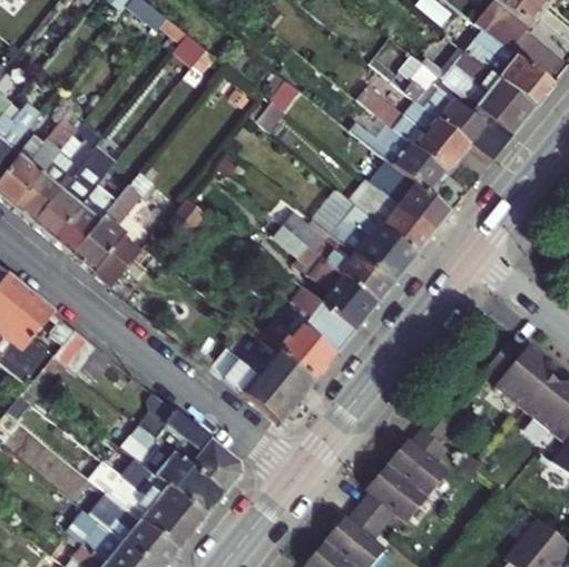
[(107,0),(121,11),(126,7),(130,0),(107,0)]
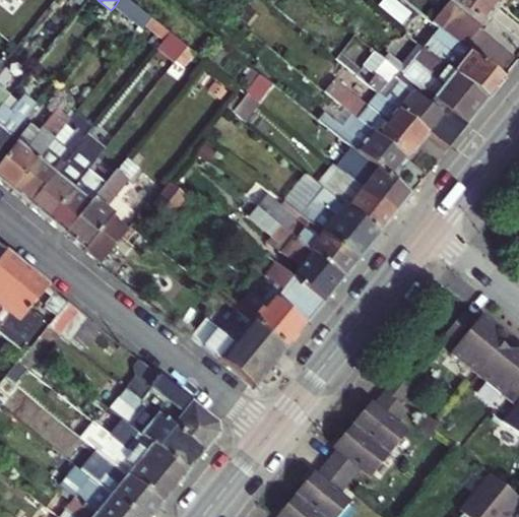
[(151,16),(131,0),(119,0),(115,6),(142,27),(145,23),(151,16)]
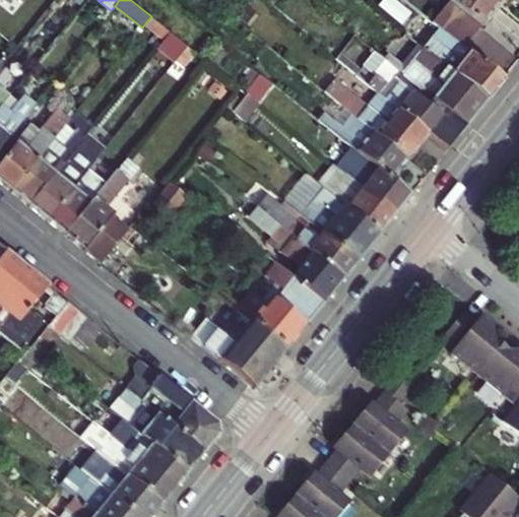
[(434,0),(446,10),(436,22),(441,26),(466,47),(502,4),(497,0),(434,0)]
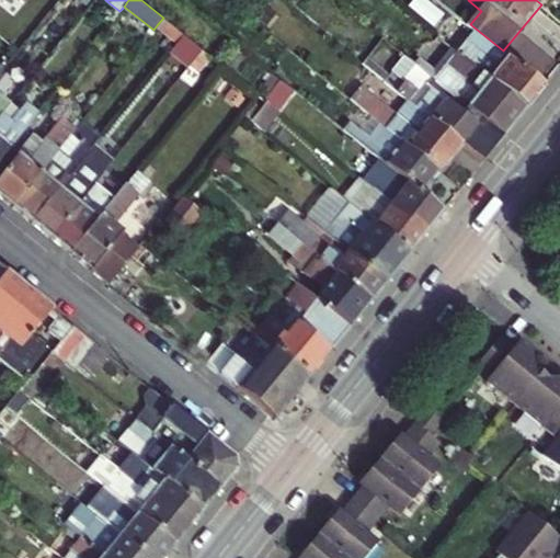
[(183,33),(163,18),(157,25),(176,42),(183,33)]
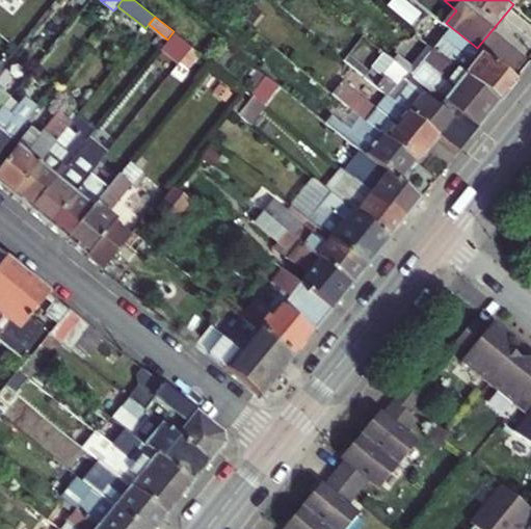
[(434,47),(501,100),(516,81),(477,48),(451,27),(434,47)]
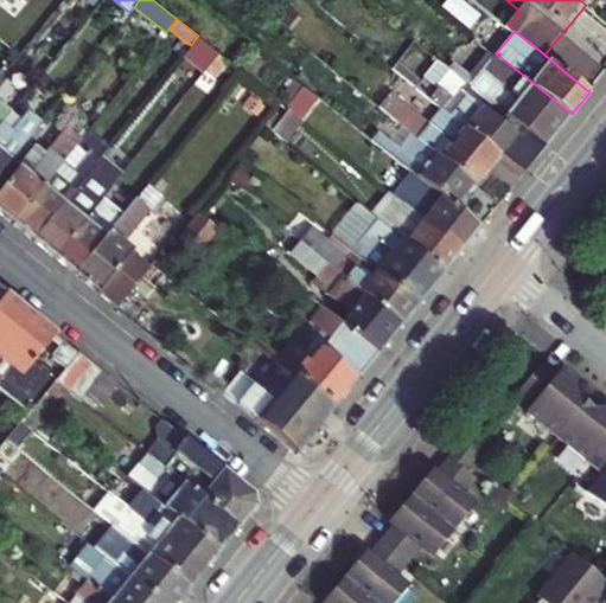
[(203,71),(206,68),(219,52),(198,36),(191,45),(183,56),(203,71)]
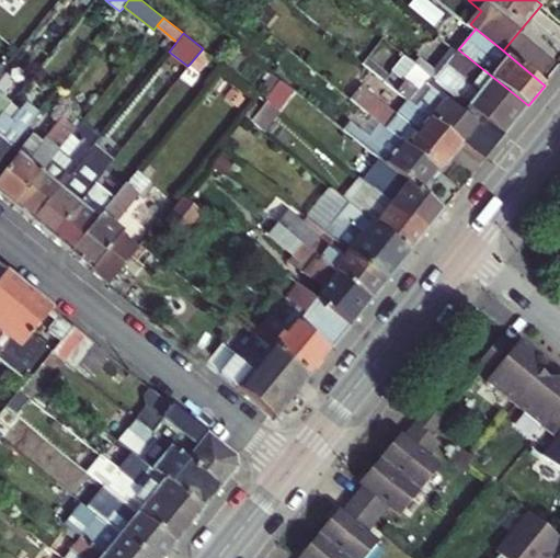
[(458,49),(440,34),(431,44),(450,59),(458,49)]
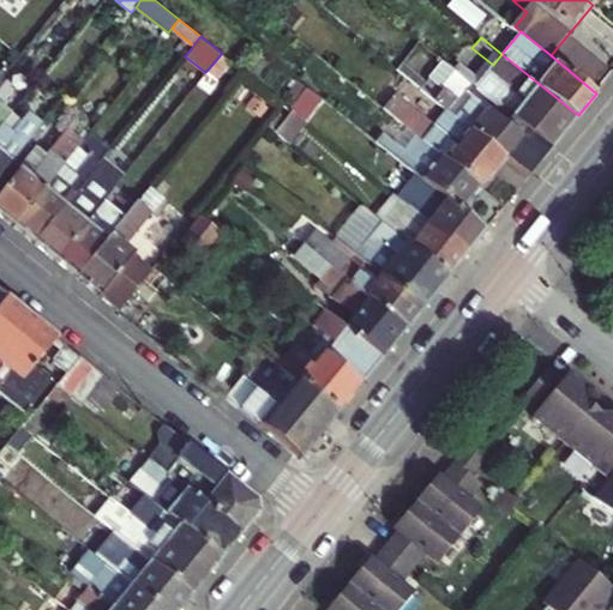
[(222,53),(209,68),(218,77),(232,60),(222,53)]
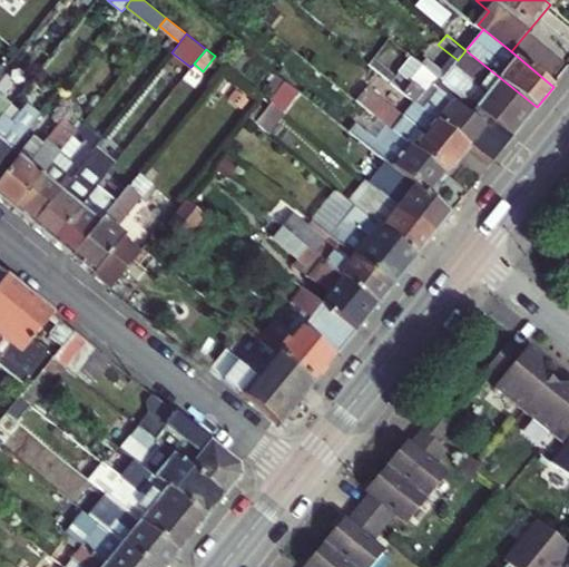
[(442,79),(513,136),(537,107),(466,50),(458,60),(442,79)]
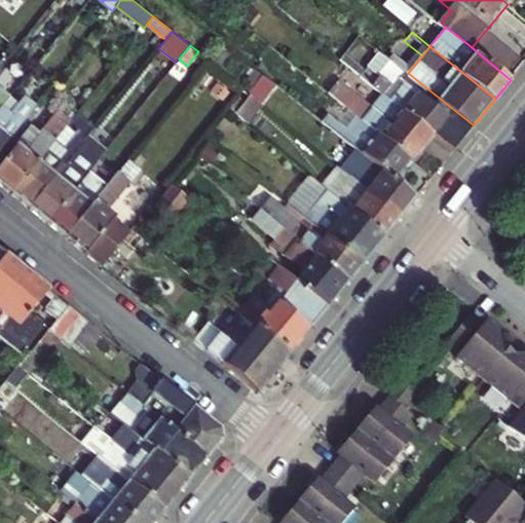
[(392,84),(405,69),(382,51),(369,67),(346,49),(341,57),(374,83),(381,75),(392,84)]
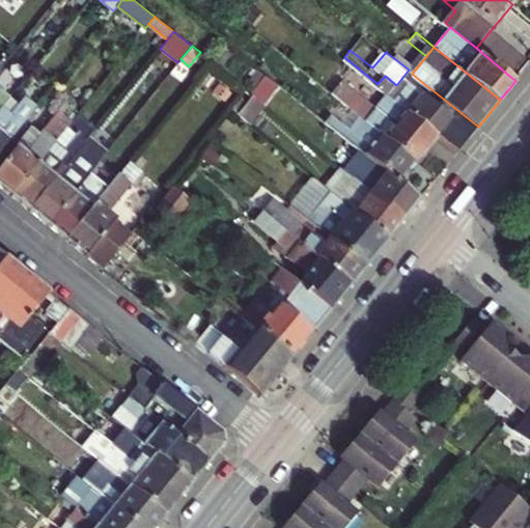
[(245,82),(253,88),(265,74),(257,67),(245,82)]
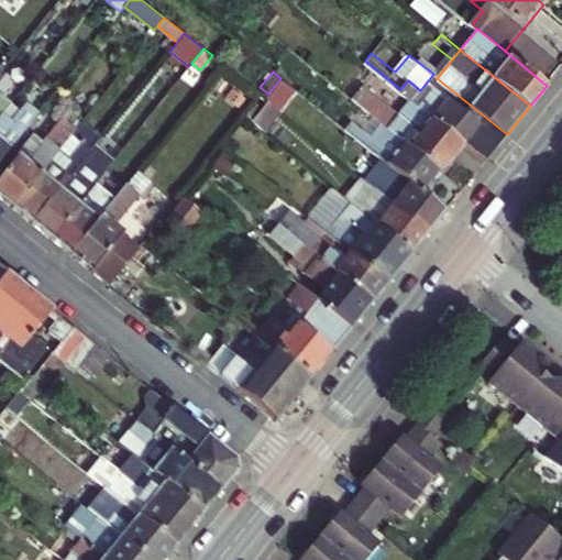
[(465,141),(487,158),(507,134),(437,78),(433,74),(420,90),(408,80),(400,89),(408,96),(465,141)]
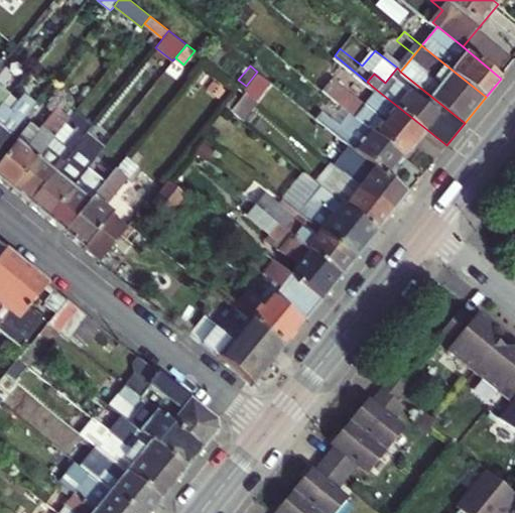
[(270,82),(257,72),(246,86),(243,90),(246,92),(256,100),(270,82)]
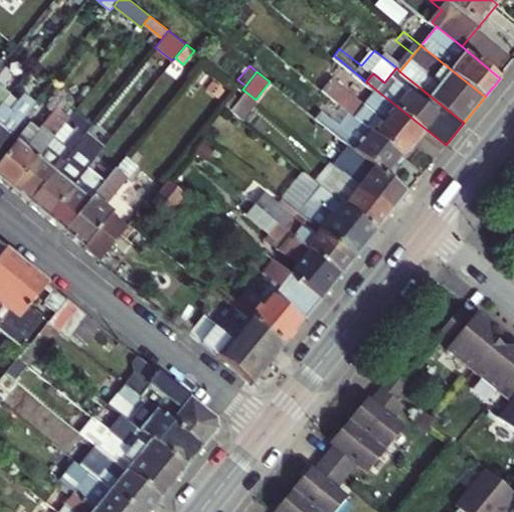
[(331,74),(321,88),(353,114),(404,155),(425,129),(373,88),(363,101),(331,74)]
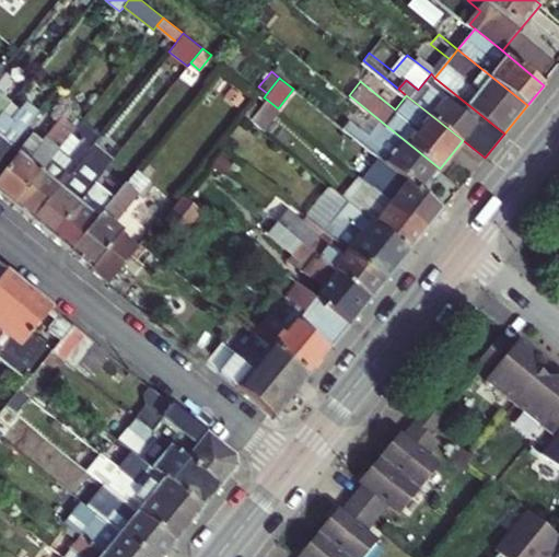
[(244,96),(232,86),(225,94),(237,104),(244,96)]
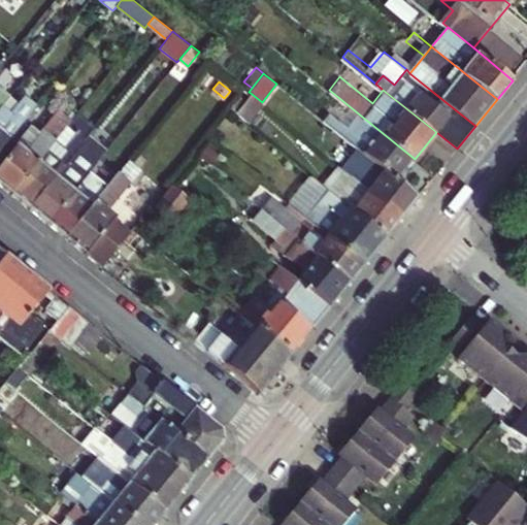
[(0,106),(10,95),(0,86),(0,106)]
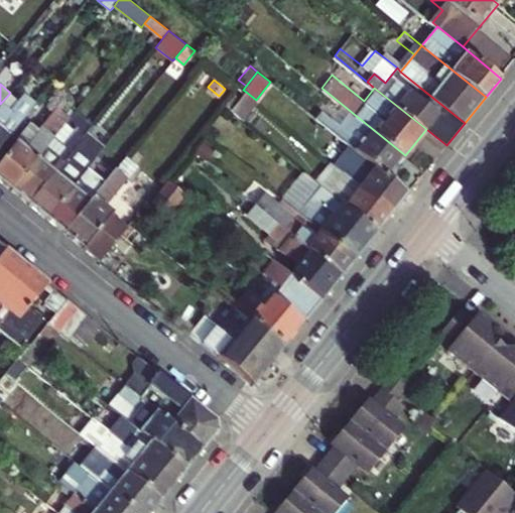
[(258,102),(256,100),(246,92),(231,109),(244,119),(258,102)]
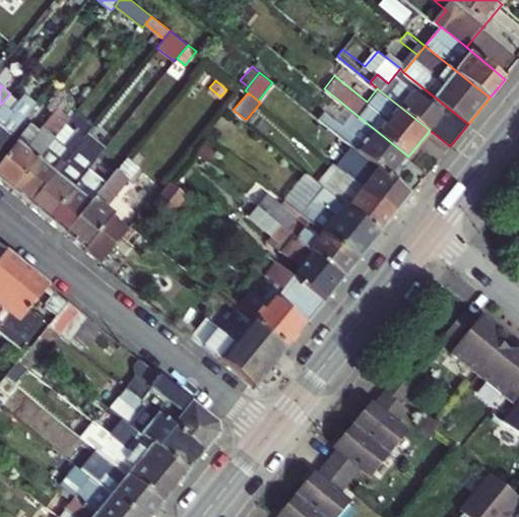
[(10,93),(0,105),(0,125),(10,134),(37,101),(26,93),(19,101),(10,93)]
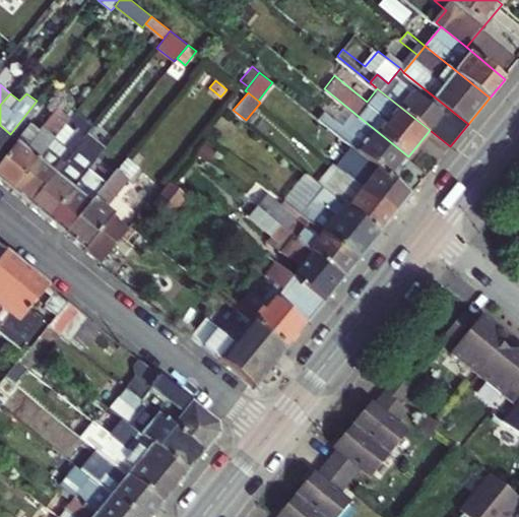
[(45,127),(56,136),(71,117),(60,108),(45,127)]
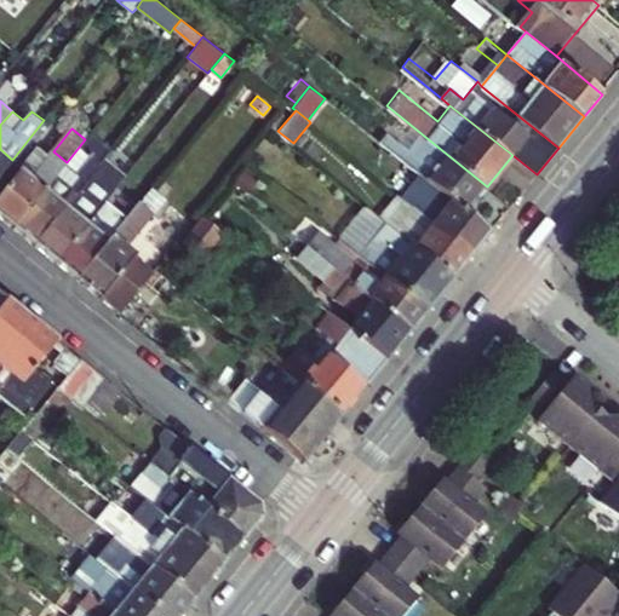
[(390,128),(379,140),(391,150),(399,140),(401,138),(390,128)]
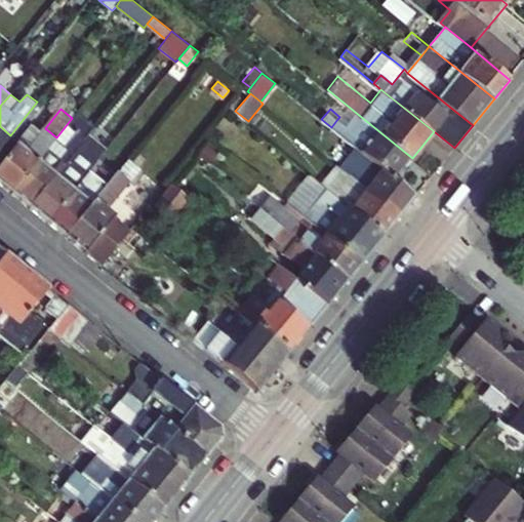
[(38,160),(55,174),(89,133),(95,125),(78,111),(72,118),(56,137),(38,160)]
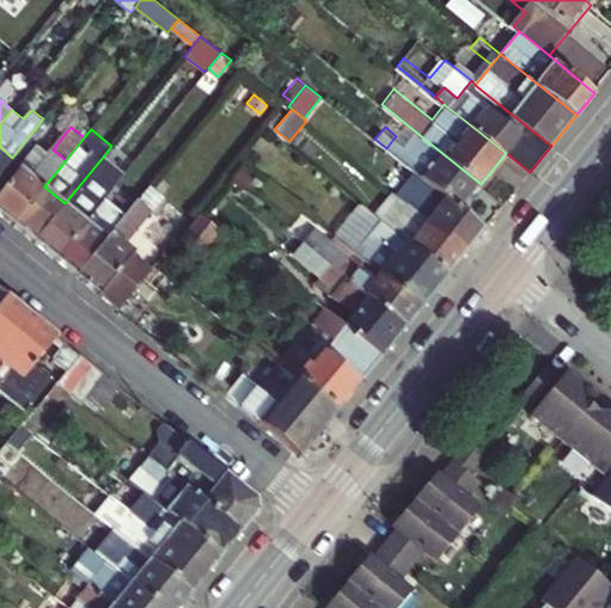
[(481,184),(420,135),(408,151),(393,139),(386,148),(448,200),(462,209),(481,184)]
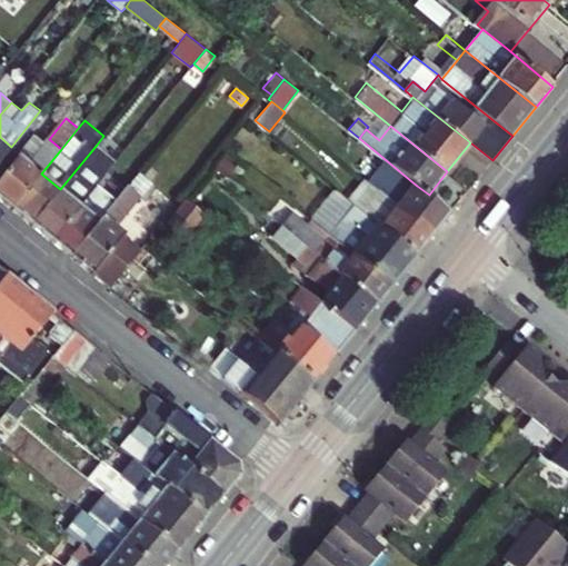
[(20,156),(41,174),(61,149),(49,139),(40,131),(20,156)]
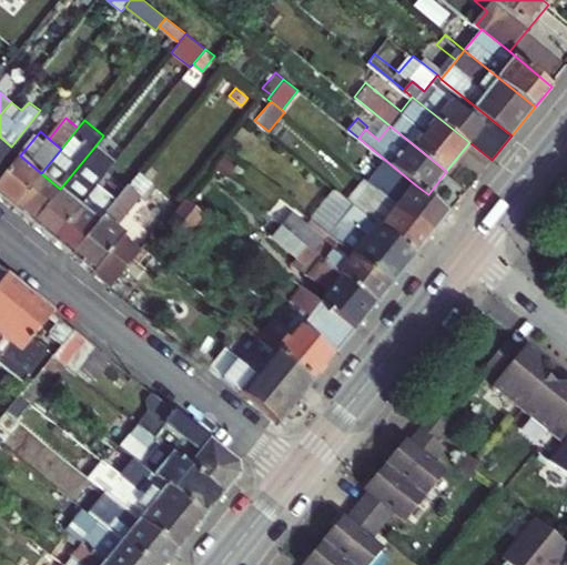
[(0,159),(11,147),(0,137),(0,159)]
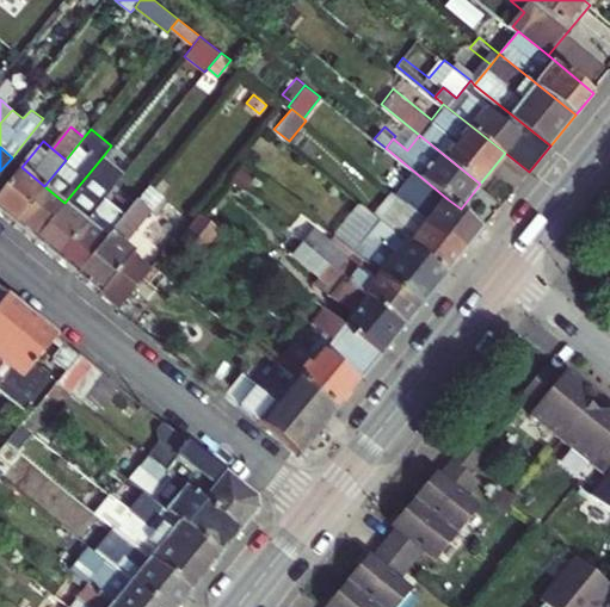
[(104,155),(65,203),(86,221),(105,197),(124,169),(104,155)]
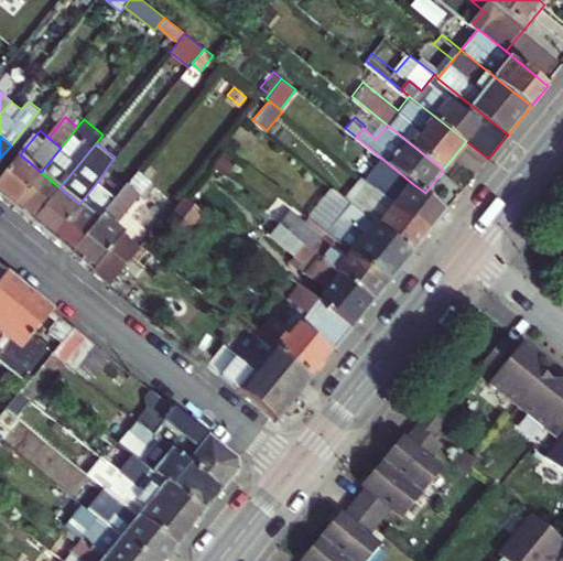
[(234,162),(220,152),(212,164),(225,174),(234,162)]
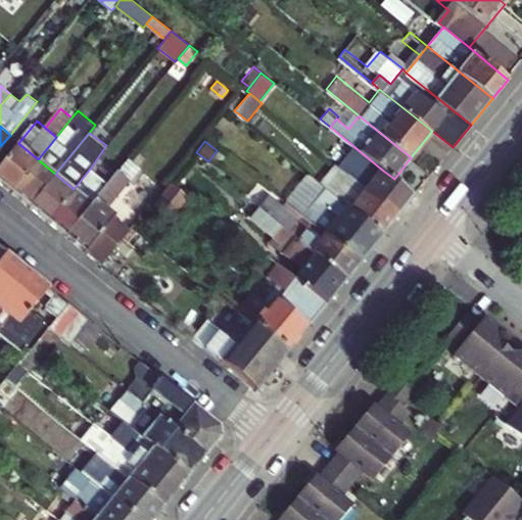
[(12,190),(38,159),(18,143),(0,163),(0,180),(2,182),(12,190)]
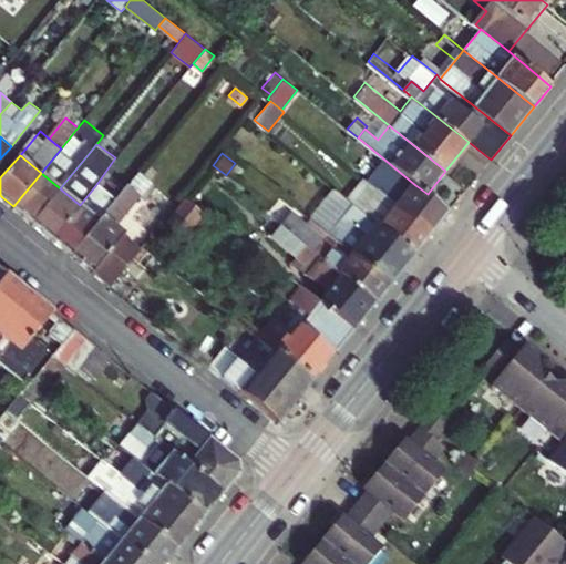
[(379,171),(369,182),(432,233),(449,213),(428,194),(415,185),(407,194),(379,171)]
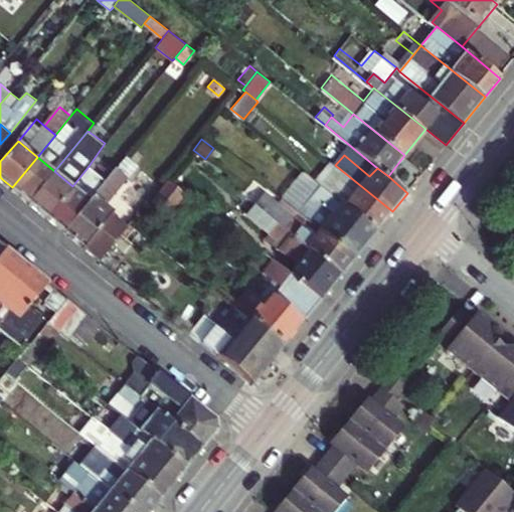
[(29,201),(54,171),(37,157),(12,187),(22,195),(29,201)]
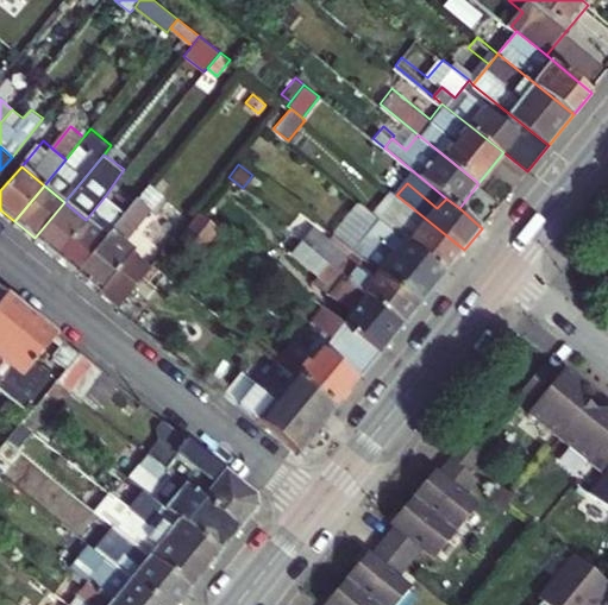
[(396,195),(378,219),(445,273),(464,250),(396,195)]
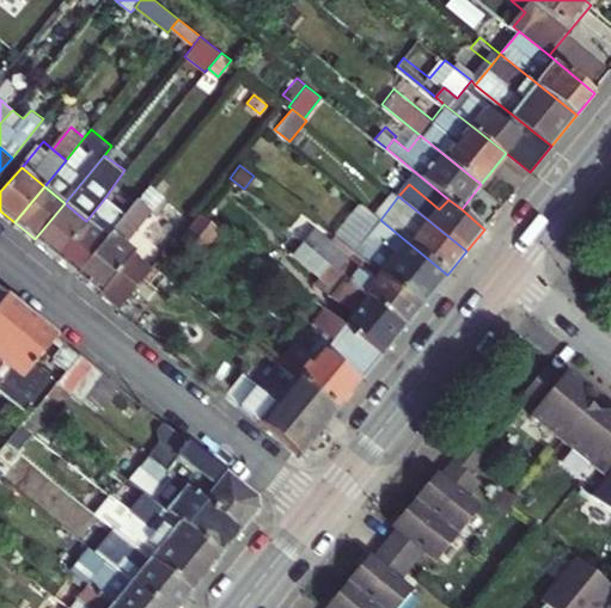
[(105,197),(86,221),(107,238),(126,213),(105,197)]
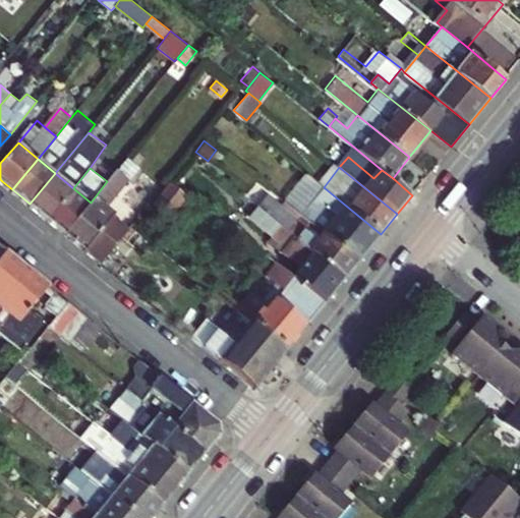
[(103,263),(116,245),(127,231),(129,229),(105,209),(129,178),(117,169),(107,181),(91,203),(66,232),(83,247),(103,263)]
